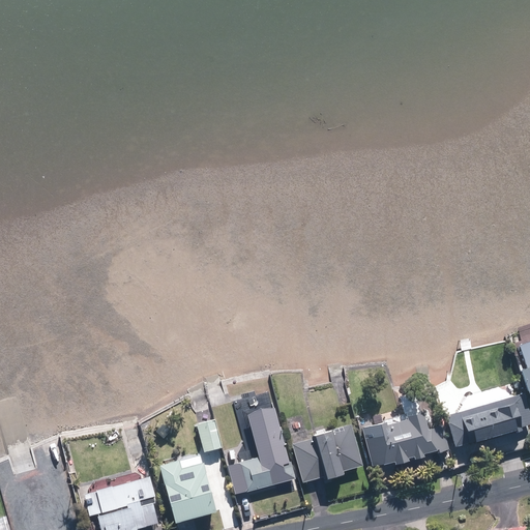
[(519,369),(527,393),(529,391),(529,340),(518,344),(525,366),(519,369)]
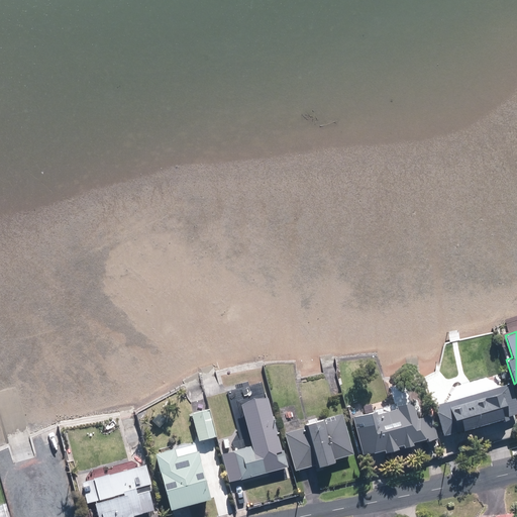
[(490,345),(493,356),(499,354),(496,343),(490,345)]
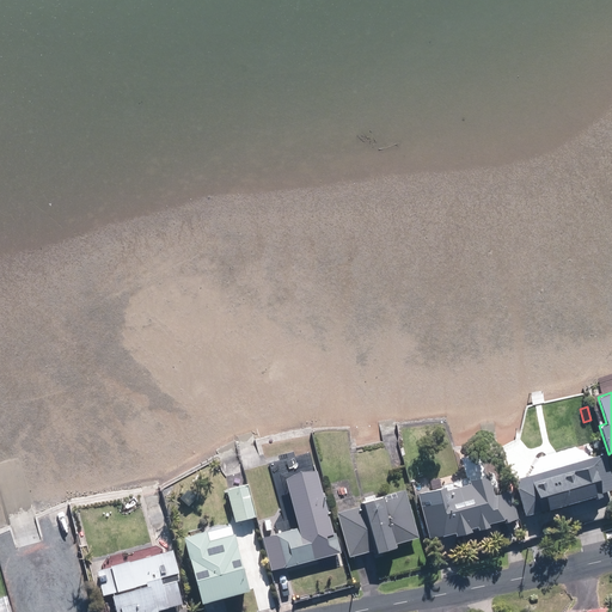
[(510,521),(516,519),(509,491),(502,493),(494,495),(482,453),(461,458),(467,477),(442,484),(440,478),(429,482),(432,488),(417,491),(429,538),(454,532),(454,534),(464,532),(470,531),(469,527),(477,525),(477,528),(483,527),(489,526),(488,522),(505,518),(506,522),(510,521)]
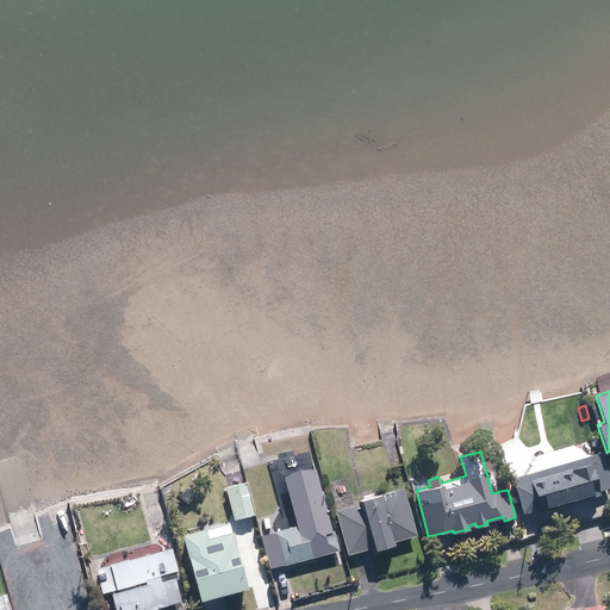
[(508,479),(518,514),(537,508),(585,493),(586,497),(596,495),(595,491),(609,486),(598,452),(508,479)]
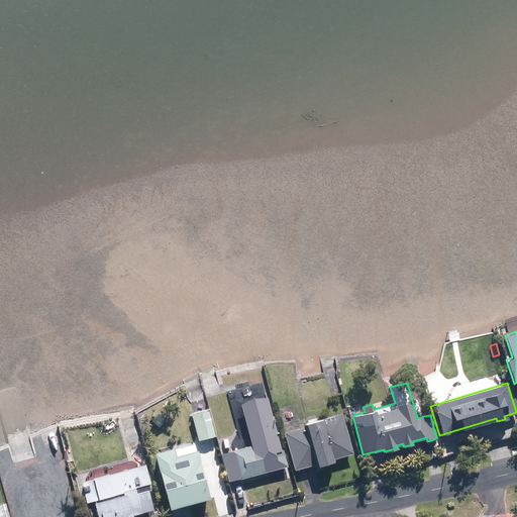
[(228,452),(222,454),(229,482),(235,480),(287,466),(268,397),(240,404),(249,438),(232,443),(234,450),(228,452)]
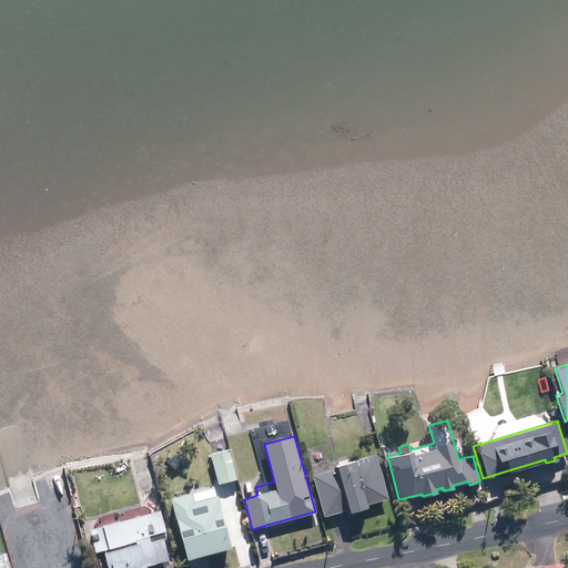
[(304,448),(305,455),(315,453),(314,446),(304,448)]
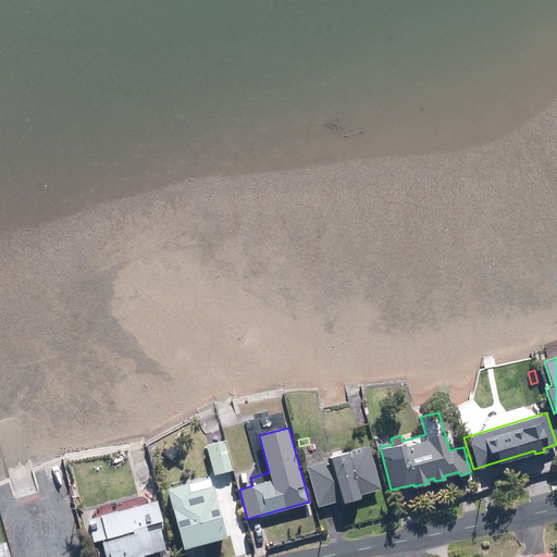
[(207,445),(214,475),(224,472),(234,470),(226,441),(217,443),(207,445)]
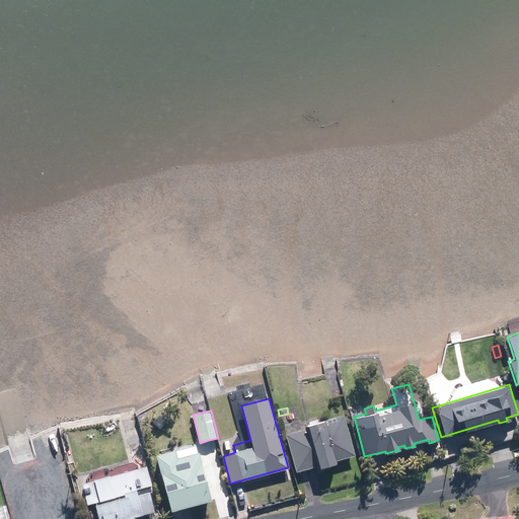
[(287,435),(297,471),(317,466),(317,468),(338,463),(337,461),(356,455),(345,415),(305,426),(306,430),(287,435)]
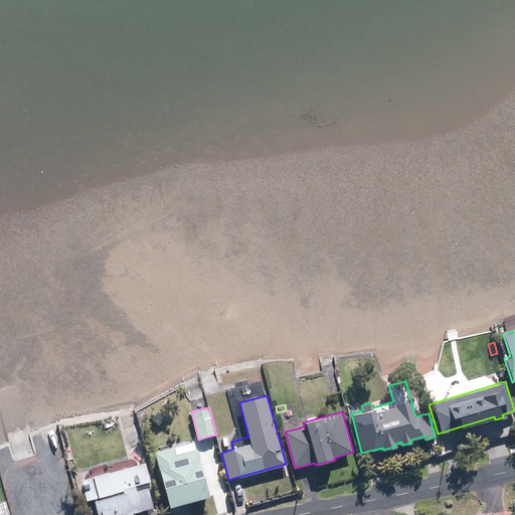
[(279,414),(280,421),(289,419),(287,412),(279,414)]
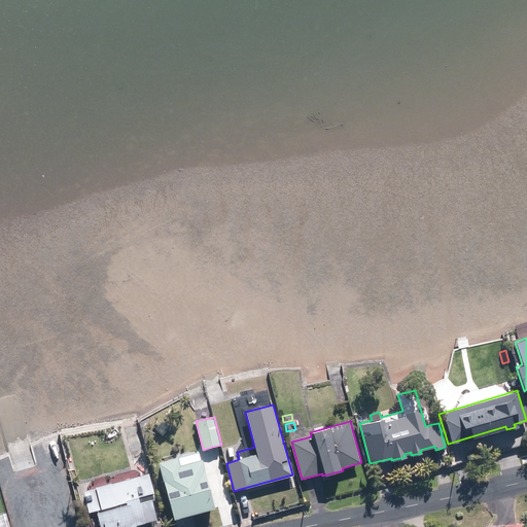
[(159,430),(166,437),(173,429),(165,423),(159,430)]
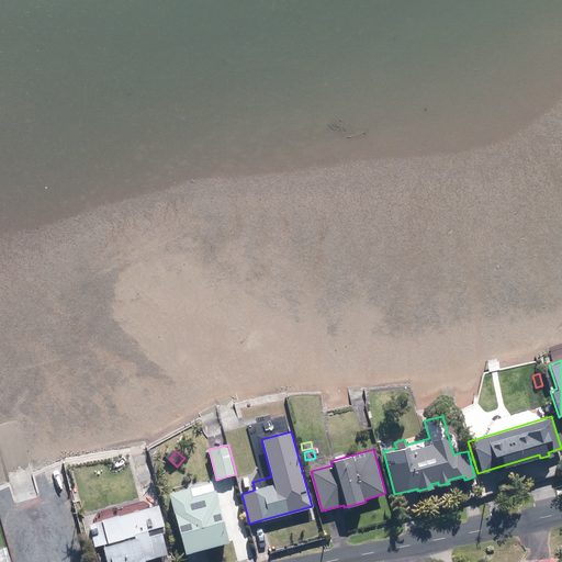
[(177,496),(192,557),(237,546),(223,493),(199,499),(197,491),(177,496)]
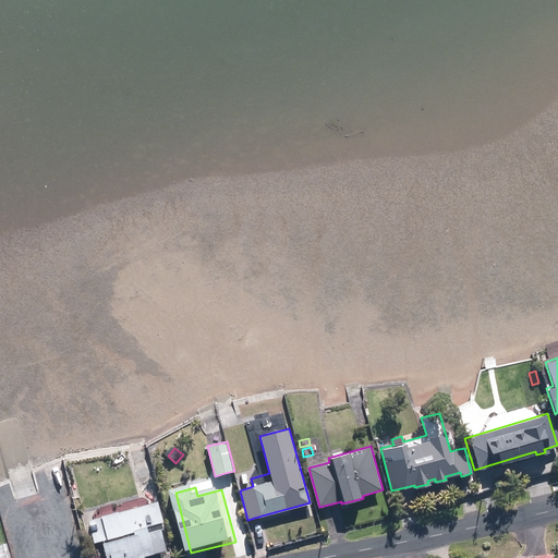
[(101,542),(105,557),(146,557),(146,555),(167,550),(161,529),(165,528),(158,501),(87,520),(94,544),(101,542)]
